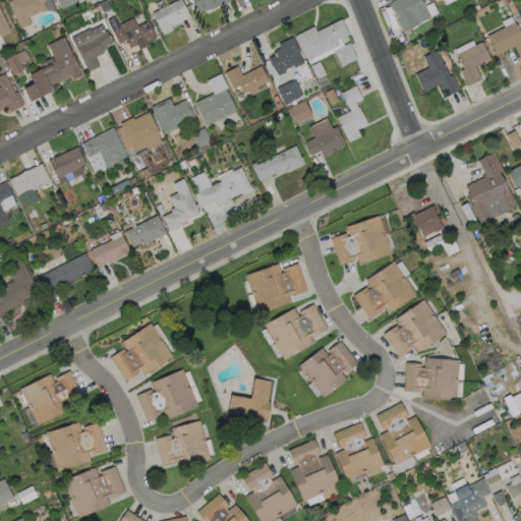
[(31,24),(21,29),(8,3),(13,0),(45,0),(46,1),(43,3),(46,9),(27,18),(31,24)]
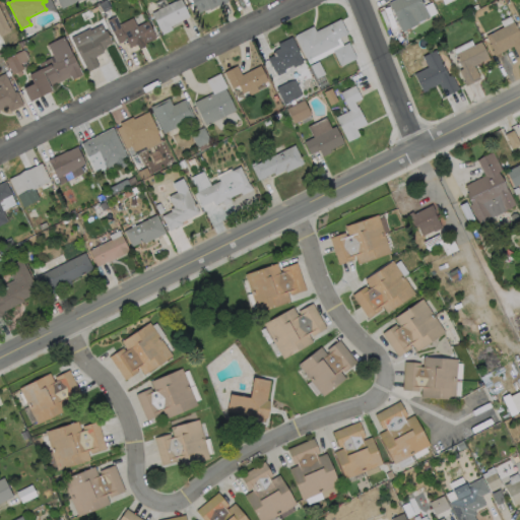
[(85,0),(83,1),(82,0),(80,0),(62,9),(57,0),(85,0)]
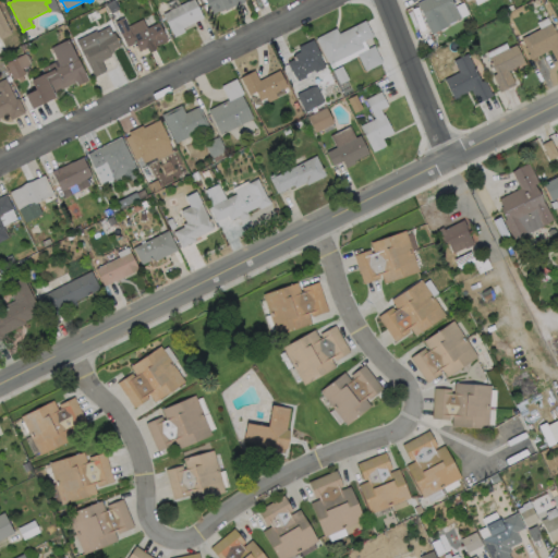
[(185,32),(174,37),(162,15),(192,0),(194,0),(204,19),(183,29),(185,32)]
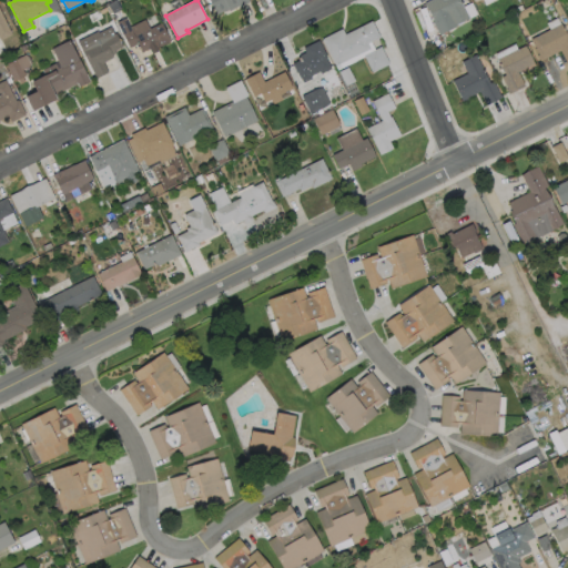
[(247,0),(249,1),(229,11),(225,13),(224,11),(216,16),(209,0),(247,0)]
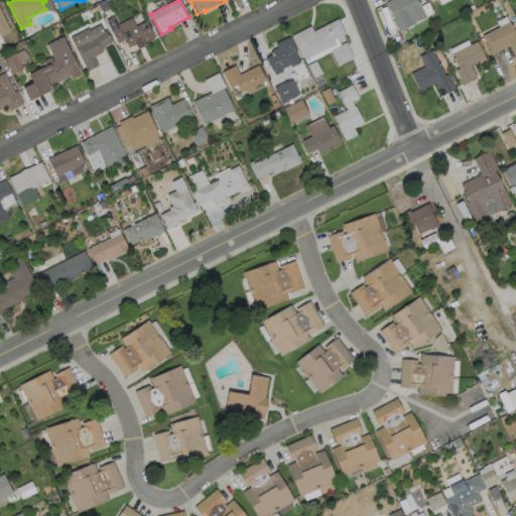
[(414,24),(399,32),(393,21),(394,20),(385,4),(392,0),(416,0),(426,17),(414,23),(414,24)]
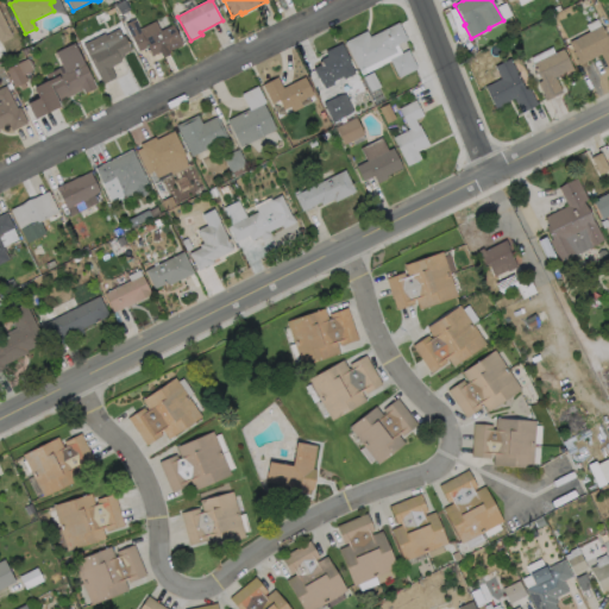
[(0,12),(13,38),(0,44),(0,12)]
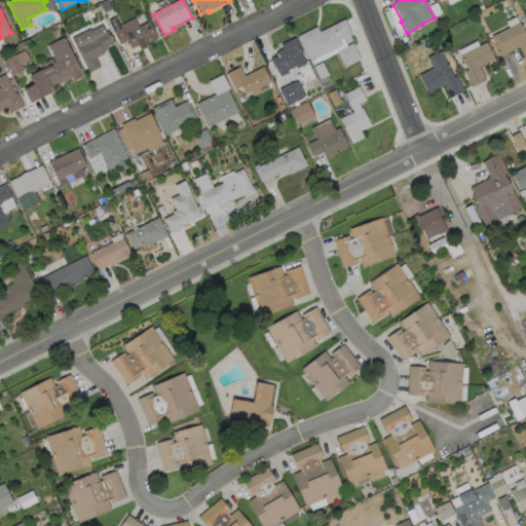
[(392,25),(389,26),(384,12),(387,11),(392,25)]
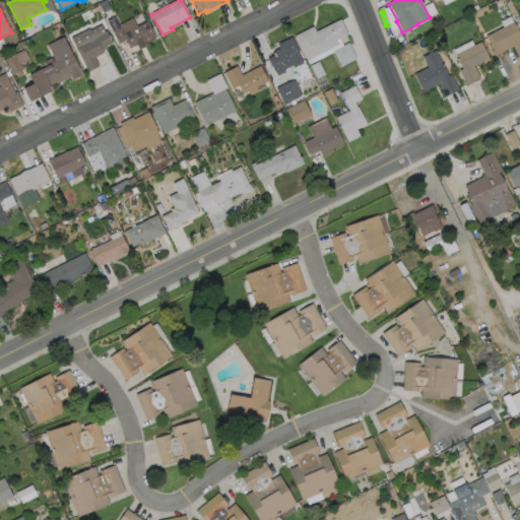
[(115,17),(123,34),(148,21),(156,39),(139,47),(138,44),(130,49),(126,41),(118,45),(107,21),(115,17)]
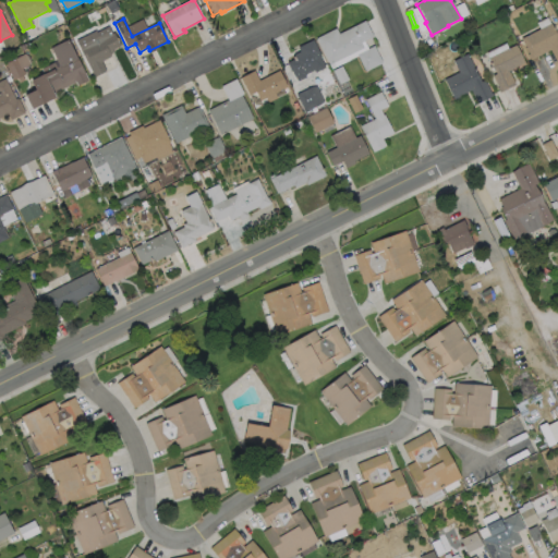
[(365,22),(373,37),(361,44),(364,48),(330,65),(316,39),(336,28),(339,35),(365,22)]
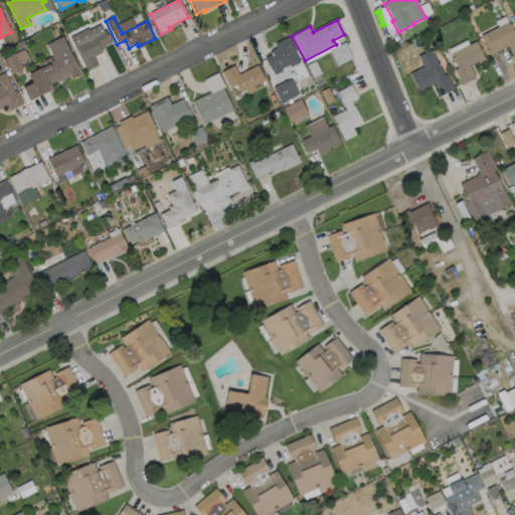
[(509,22),(514,34),(514,60),(508,46),(490,56),(487,51),(489,50),(482,36),(509,22)]
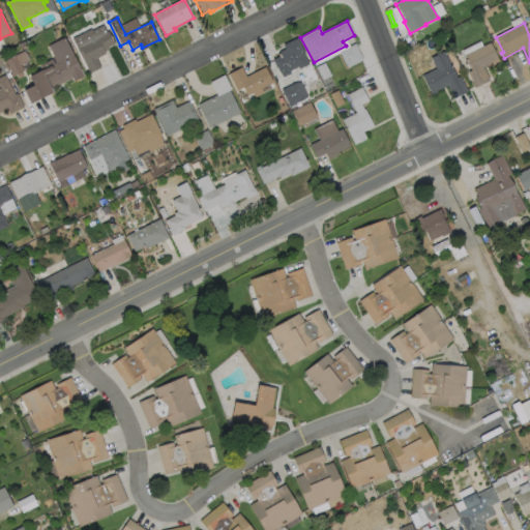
[(101,68),(90,74),(77,48),(109,32),(115,45),(107,49),(108,51),(105,52),(106,55),(96,59),(101,68)]
